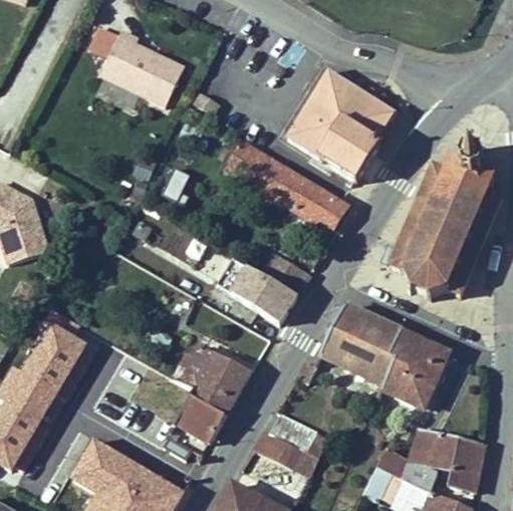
[(134,42),(136,37),(118,28),(96,74),(100,76),(163,106),(182,67),(151,51),(148,56),(141,53),(143,47),(134,42)]
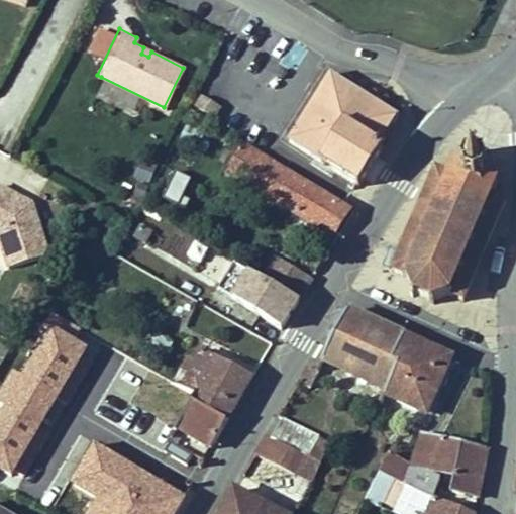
[(151,52),(143,47),(141,54),(148,57),(151,52)]
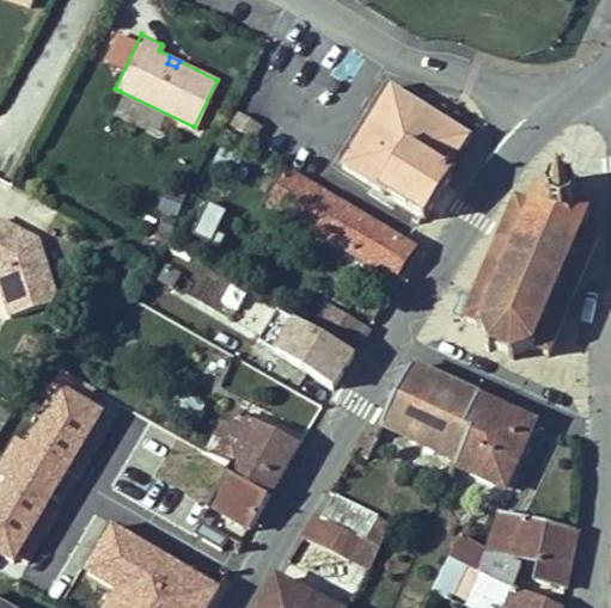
[(341,166),(421,216),(423,217),(452,173),(448,171),(471,136),(392,86),(341,166)]
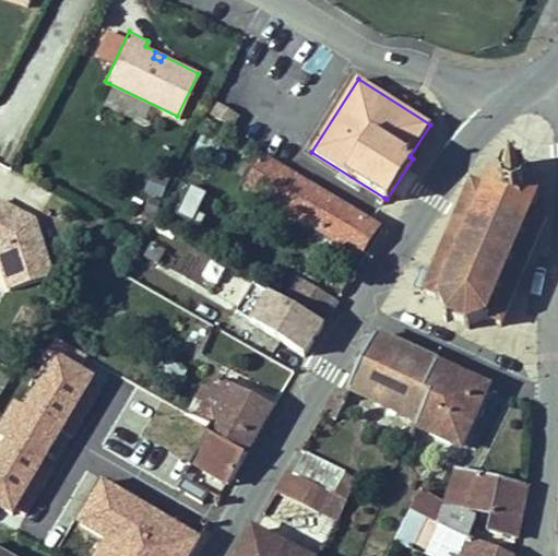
[(228,125),(236,111),(216,101),(209,113),(228,125)]
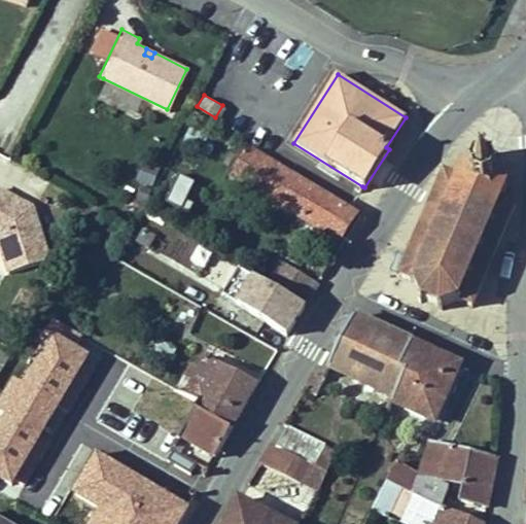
[(236,179),(245,184),(334,238),(350,211),(280,169),(282,165),(255,147),(236,179)]
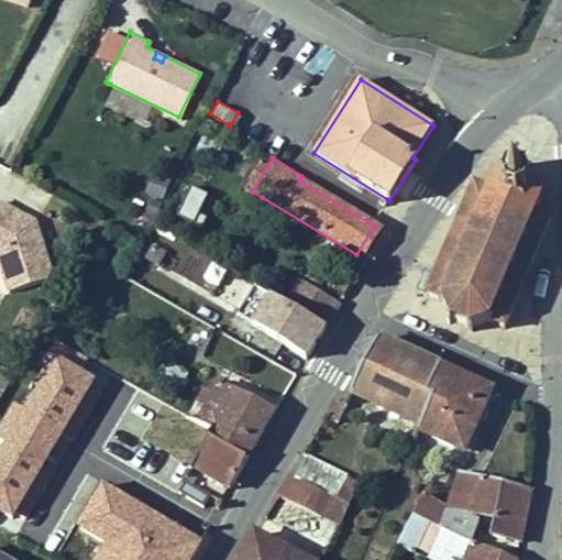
[(484,183),(483,185),(472,180),(426,292),(439,298),(439,300),(444,299),(449,314),(444,317),(448,320),(451,317),(465,324),(465,329),(471,329),(471,322),(483,319),(485,321),(489,319),(502,325),(549,213),(538,209),(539,206),(535,205),(539,194),(528,189),(531,183),(536,182),(538,180),(539,178),(538,175),(537,173),(535,173),(530,173),(529,172),(524,174),(518,171),(517,167),(515,166),(514,163),(510,162),(508,162),(506,164),(505,166),(505,168),(507,172),(508,172),(505,180),(493,175),(489,185),(484,183)]
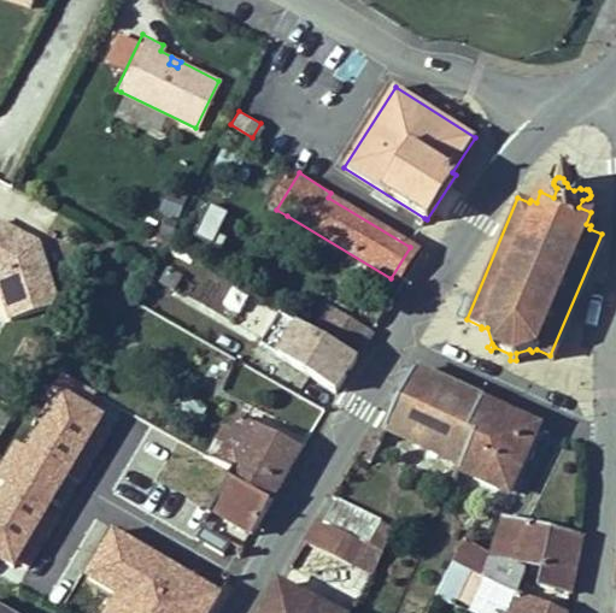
[(0,286),(11,318),(58,302),(37,241),(7,225),(3,234),(0,233),(0,286)]
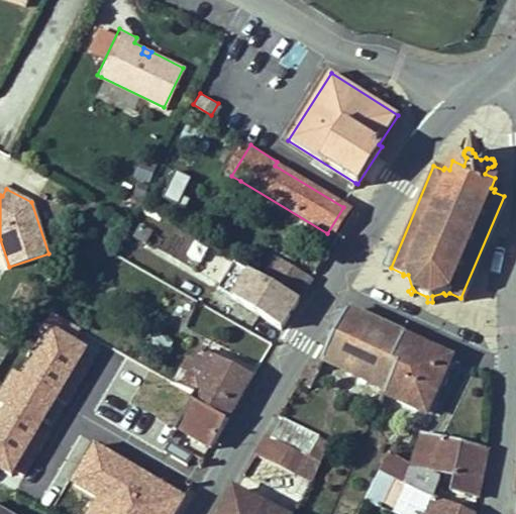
[(144,242),(150,231),(140,225),(134,235),(144,242)]
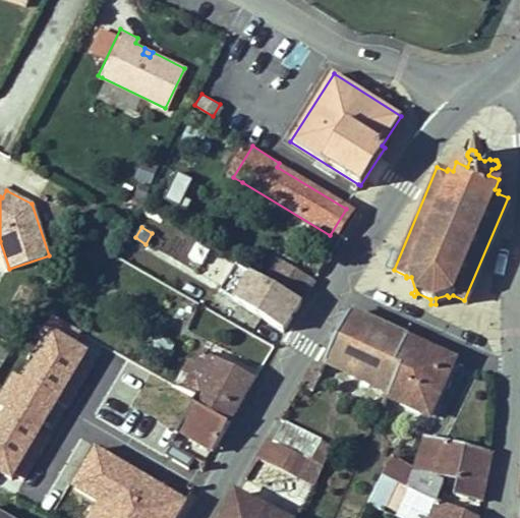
[(277,259),(264,279),(299,301),(312,280),(277,259)]
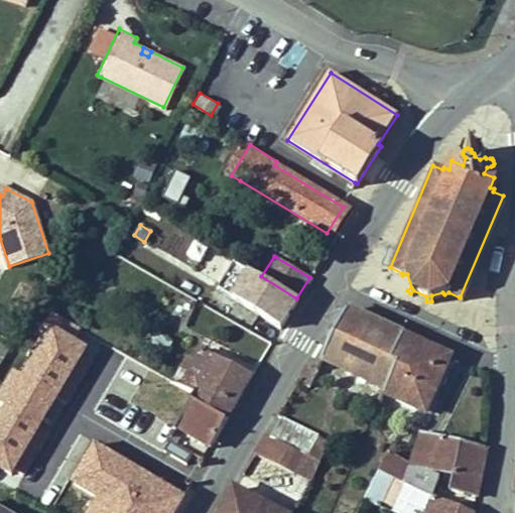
[(282,319),(296,298),(261,276),(251,270),(238,291),(282,319)]
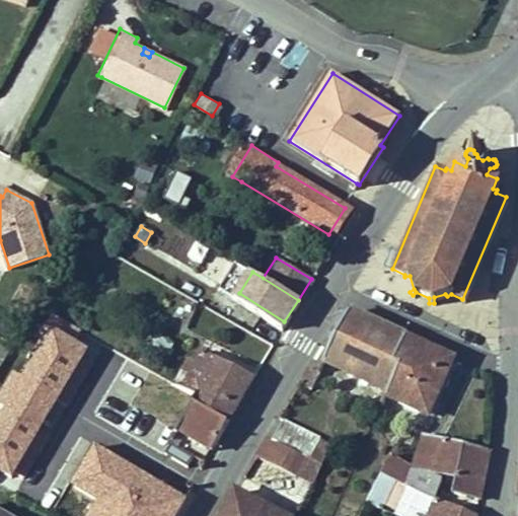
[(321,359),(384,388),(394,364),(388,361),(400,335),(346,308),(321,359)]
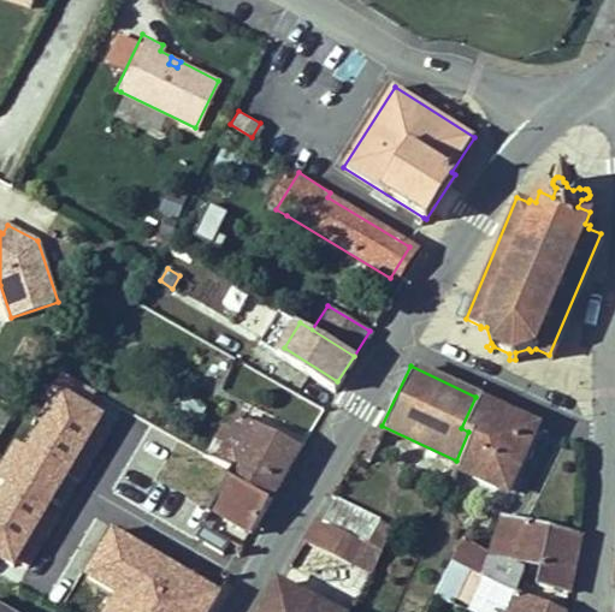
[(461,428),(468,432),(456,461),(453,468),(504,489),(534,425),(475,397),(461,428)]
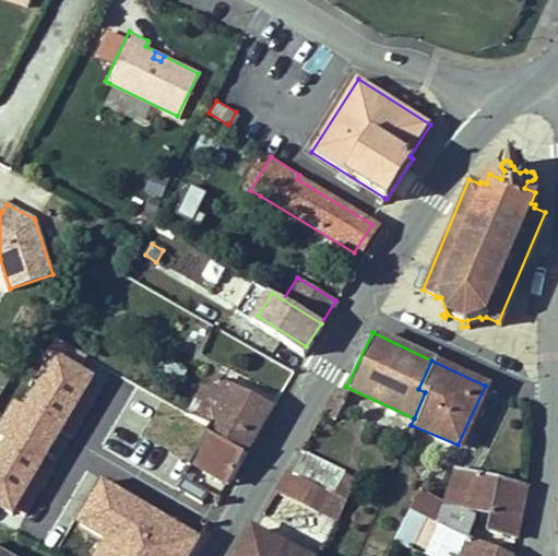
[(270,405),(217,379),(200,413),(198,415),(210,423),(205,432),(241,454),(270,405)]
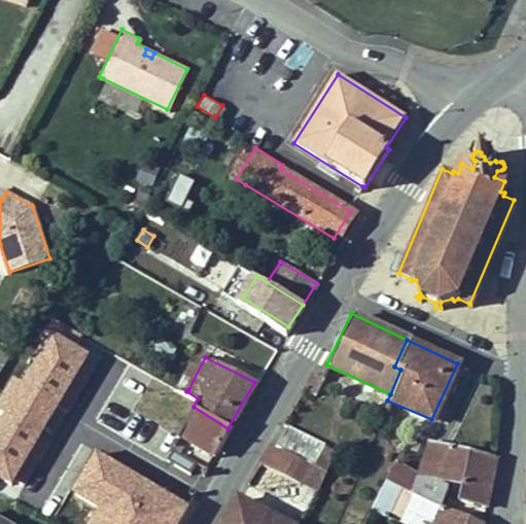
[(315,391),(323,378),(320,376),(312,372),(305,386),(315,391)]
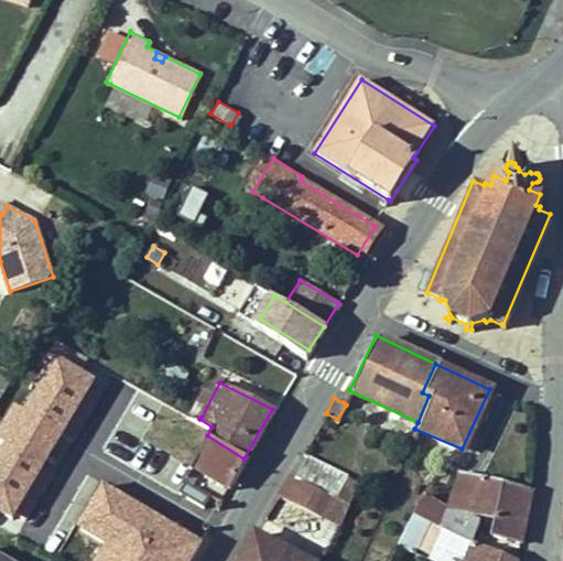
[(68,432),(114,456),(132,425),(111,413),(110,416),(86,402),(68,432)]
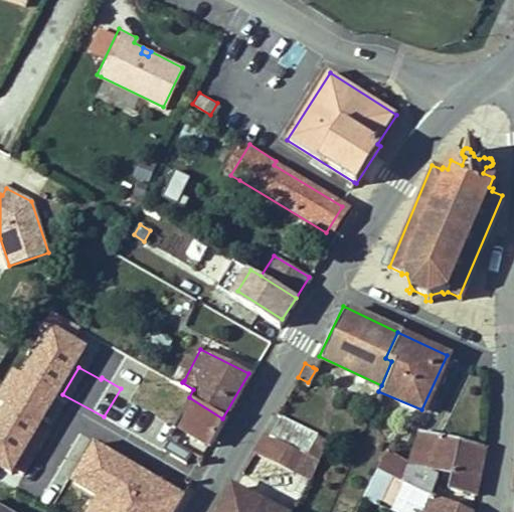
[(182,382),(151,367),(134,396),(118,423),(162,447),(167,438),(169,434),(173,425),(189,397),(193,389),(182,382)]
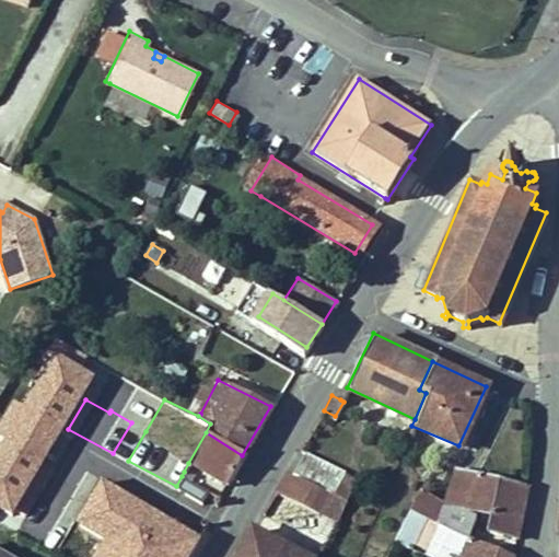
[(146,431),(131,422),(113,453),(128,461),(146,431)]
